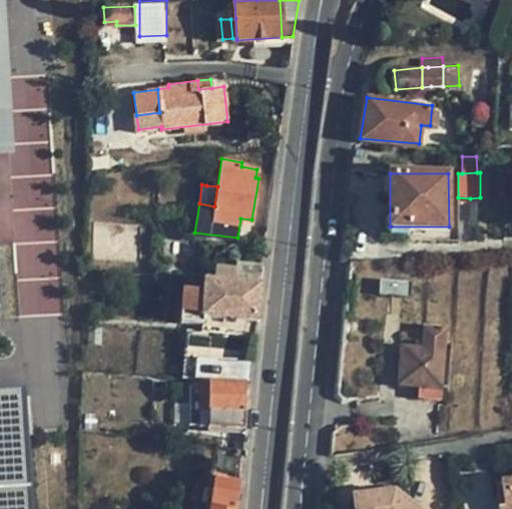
[(484,197),(480,197),(470,198),(471,221),(484,220),(484,197)]
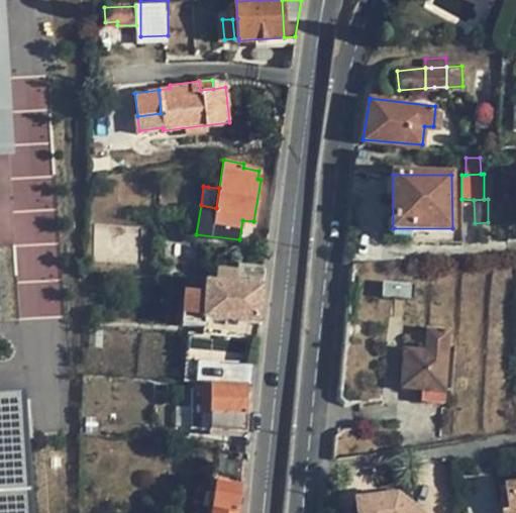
[(238,280),(264,281),(266,265),(238,264),(238,269),(238,280)]
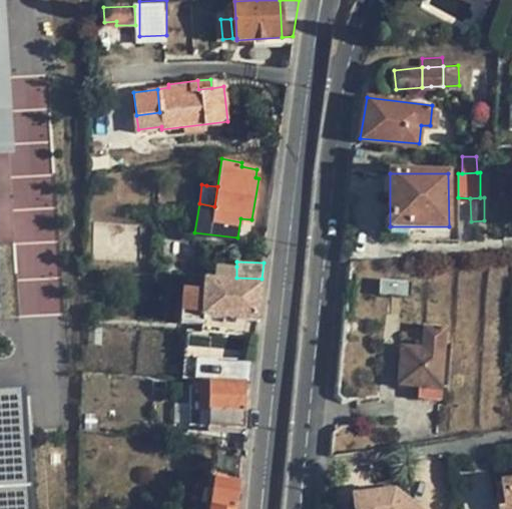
[(216,266),(216,276),(236,278),(236,267),(216,266)]
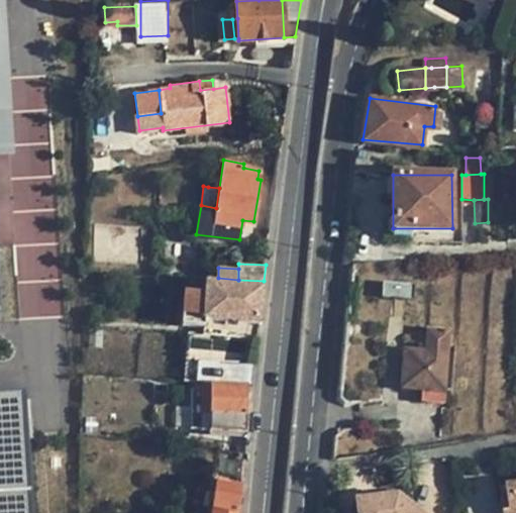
[(261,322),(264,284),(207,281),(205,294),(182,293),(181,322),(203,323),(203,319),(261,322)]
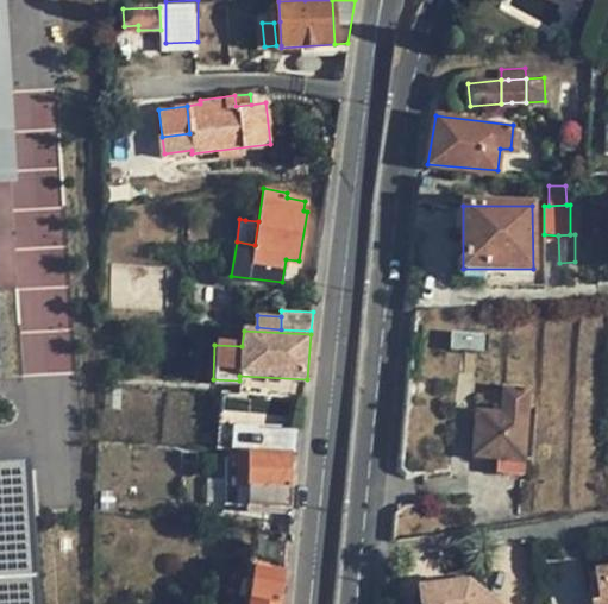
[(239,381),(238,390),(305,395),(307,379),(239,376),(239,381)]
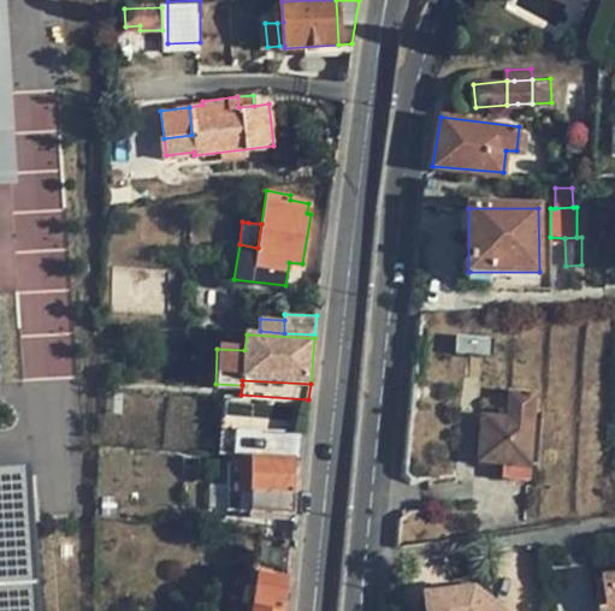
[(477,458),(503,461),(530,463),(536,391),(510,389),(508,414),(482,413),(477,458)]
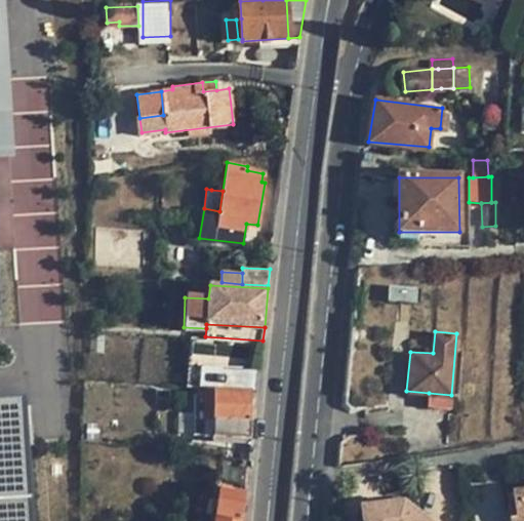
[(191,336),(188,375),(202,376),(205,336),(191,336)]
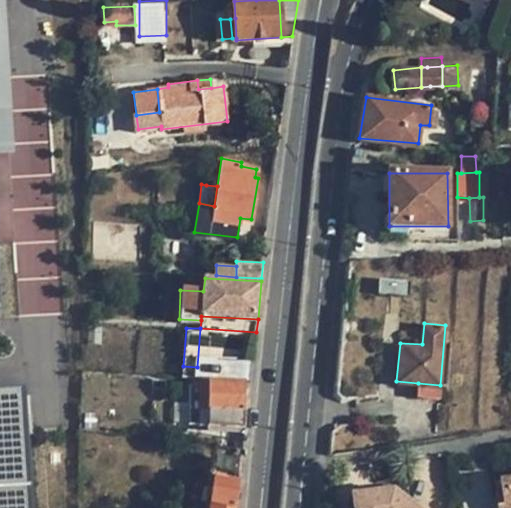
[(197,376),(197,367),(183,366),(183,375),(187,376),(197,376)]
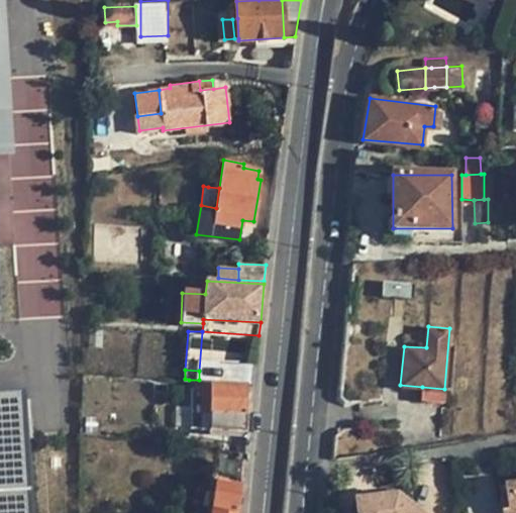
[(188,387),(198,388),(199,380),(189,380),(188,387)]
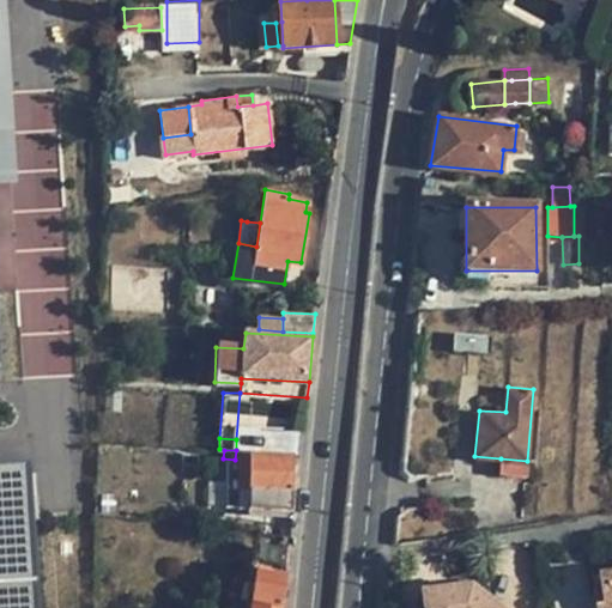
[(292,509),(297,451),(256,451),(236,450),(235,460),(232,484),(232,486),(248,486),(250,506),(292,509)]
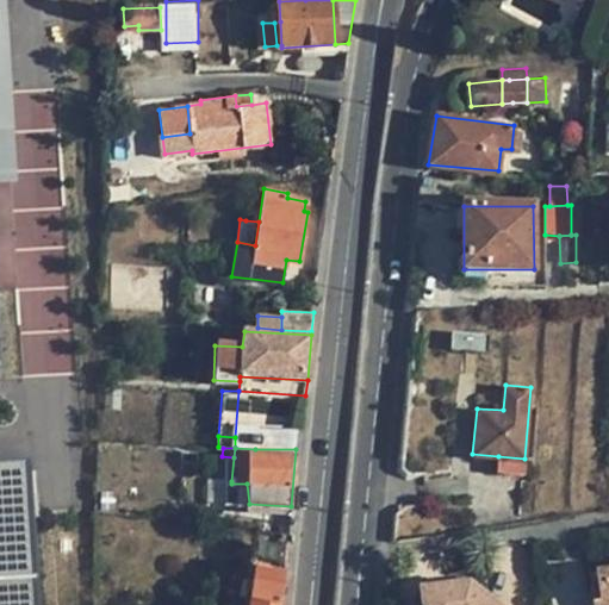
[(523,471),(524,459),(498,456),(497,468),(523,471)]
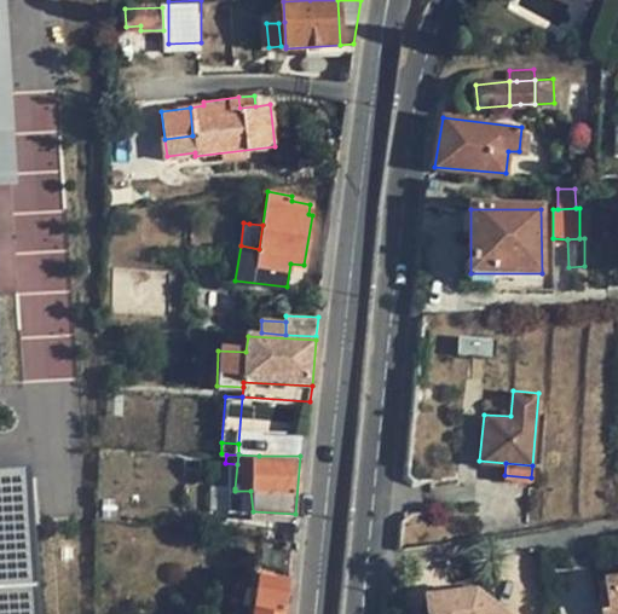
[(263,550),(259,567),(290,571),(292,555),(263,550)]
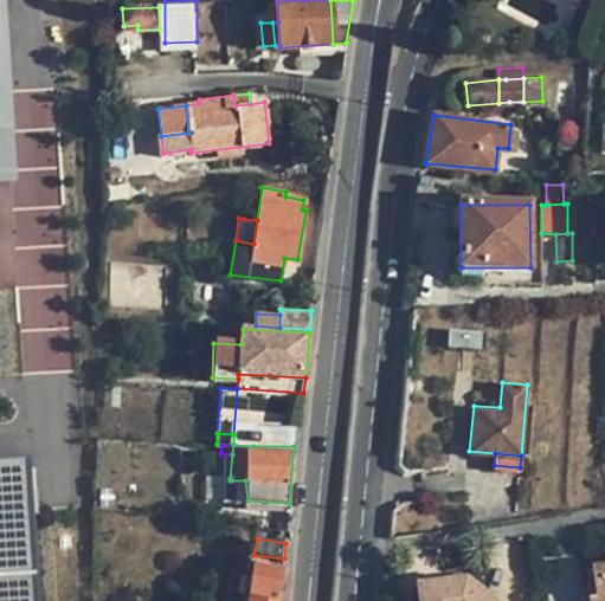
[(283,567),(284,559),(253,555),(249,554),(243,596),(249,598),(253,562),(283,567)]
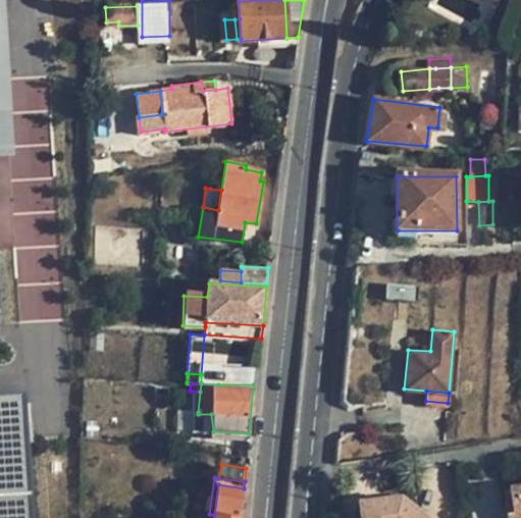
[(218,484),(214,515),(213,517),(239,517),(244,488),(218,484)]
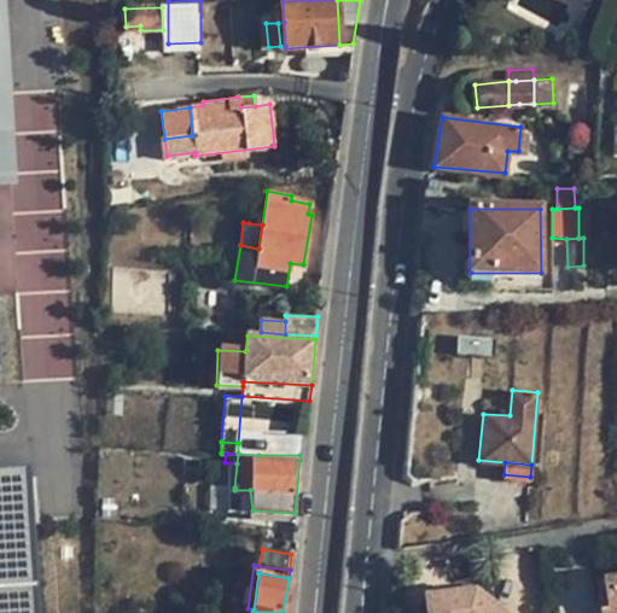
[(616,612),(616,576),(598,579),(603,612),(616,612)]
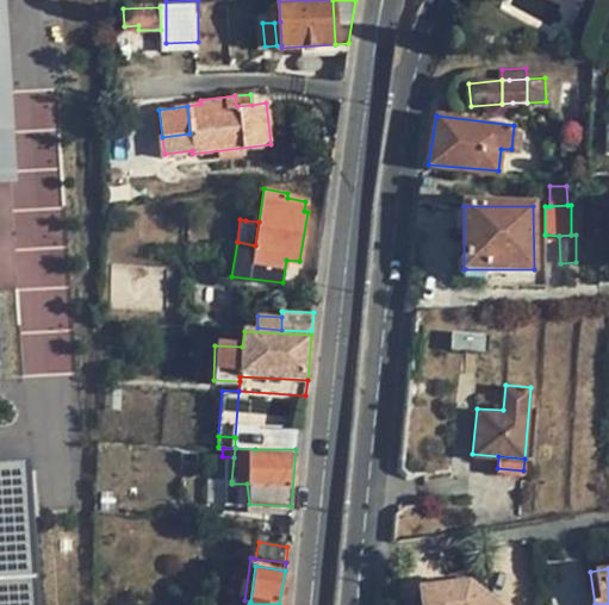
[(37,604),(36,581),(5,582),(0,582),(0,604),(37,604)]
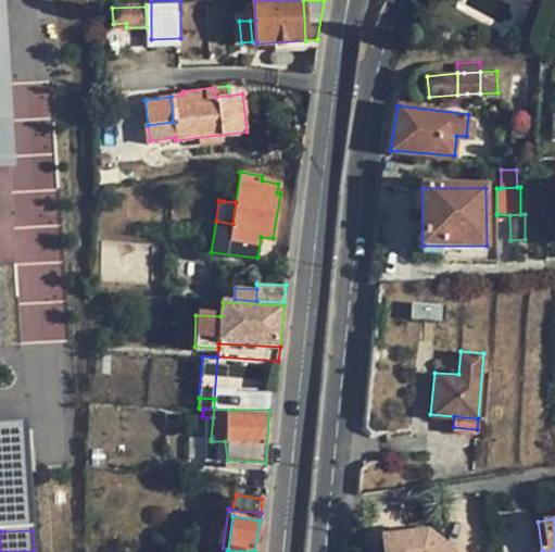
[(454,551),(429,532),(383,540),(385,551),(454,551)]
